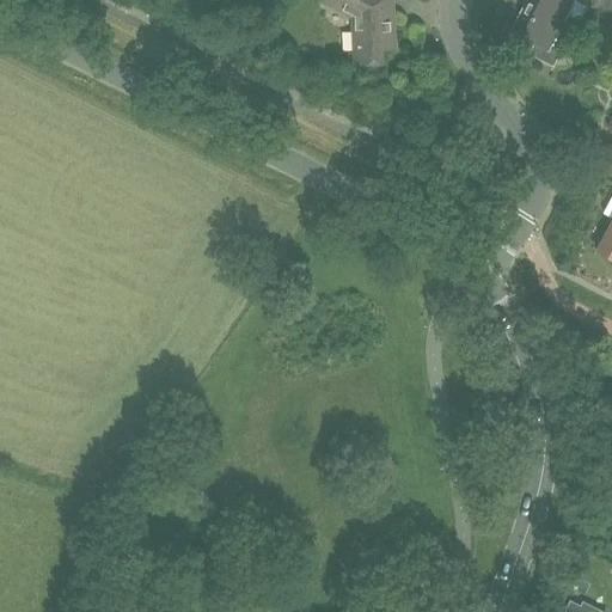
[(392,0),(325,0),(324,2),(353,18),(355,63),(383,62),(383,49),(396,48),(392,0)]
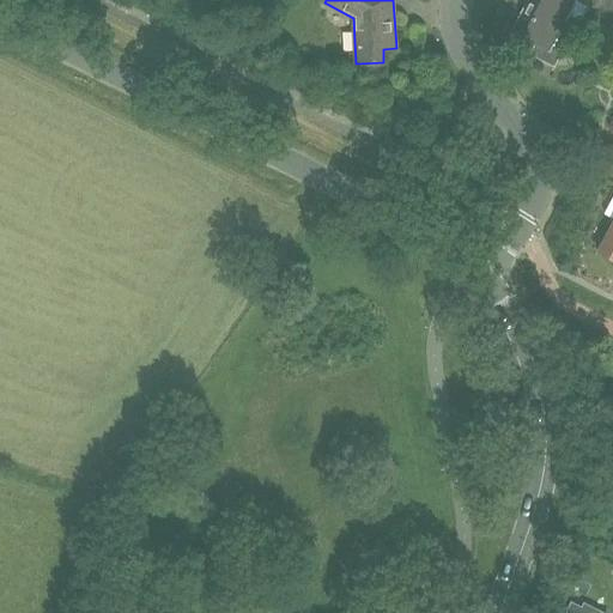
[(552,46),(569,13),(581,20),(588,7),(575,1),(575,0),(528,0),(513,32),(535,44),(530,54),(554,67),(563,50),(552,46)]
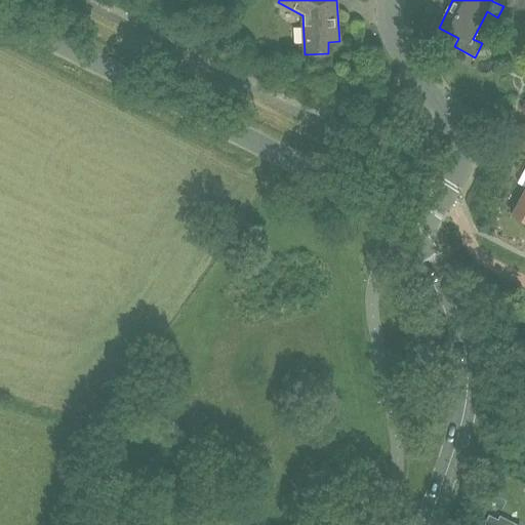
[(524,0),(517,0),(514,7),(524,12),(524,0)]
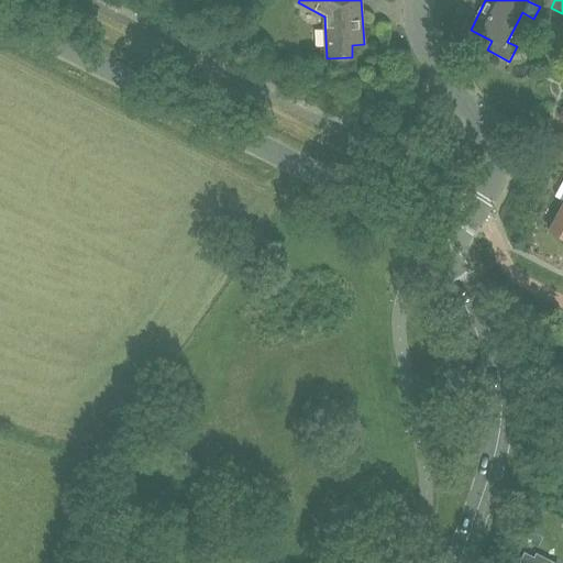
[(562,180),(556,195),(562,198),(562,205),(558,216),(553,213),(547,225),(551,228),(550,230),(562,236),(562,180)]
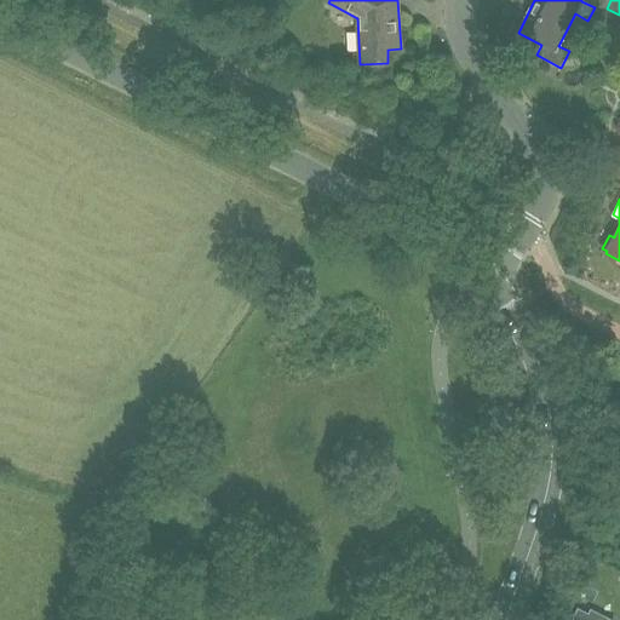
[(585,619),(589,613),(585,612),(578,608),(570,619),(585,619)]
